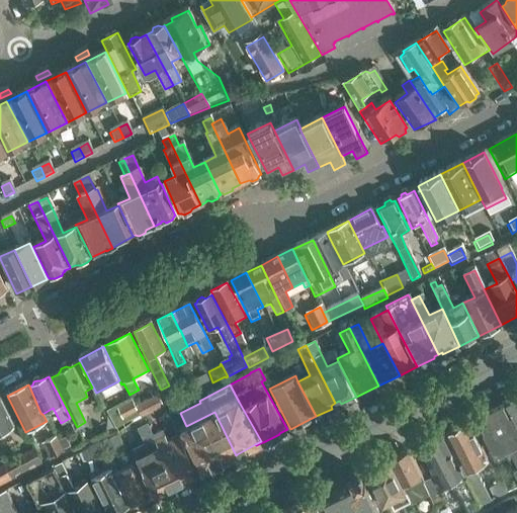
[(516,398),(505,405),(516,428),(516,398)]
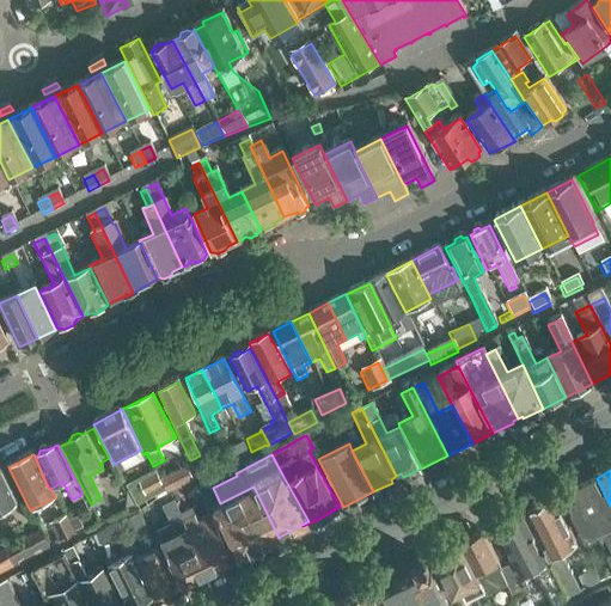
[(135,481),(141,493),(145,499),(163,490),(153,471),(135,481)]
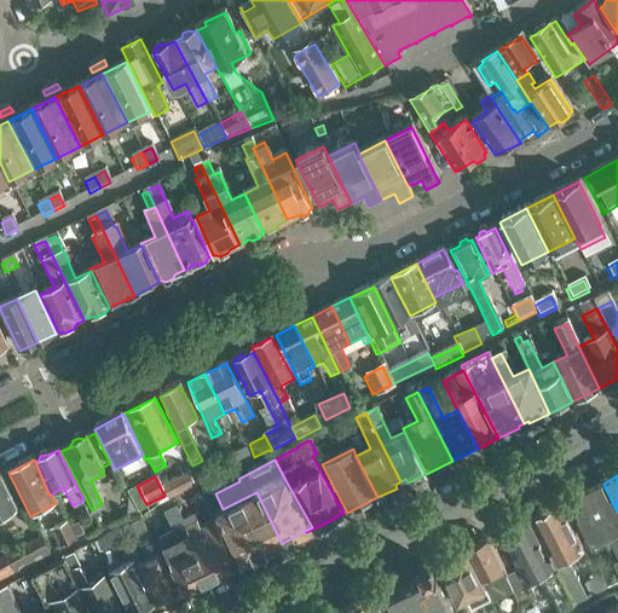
[(165,493),(169,502),(202,486),(197,476),(165,493)]
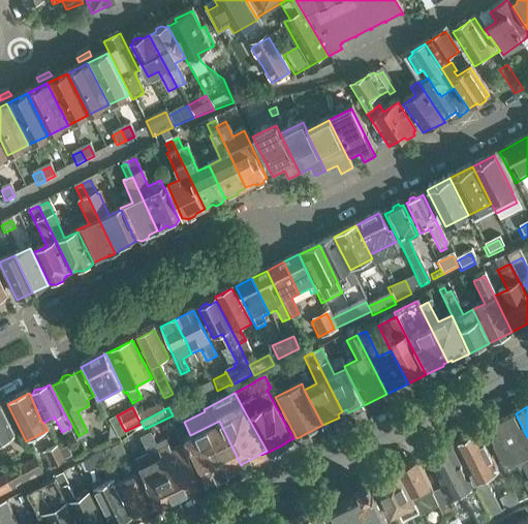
[(0,448),(16,439),(0,410),(0,448)]
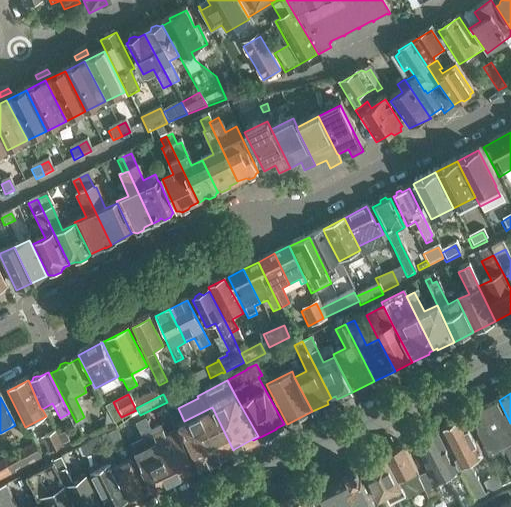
[(510,467),(507,470),(509,475),(510,478),(510,426),(497,400),(487,406),(487,408),(480,411),(479,409),(468,414),(491,458),(503,452),(504,454),(505,453),(510,465),(510,467)]
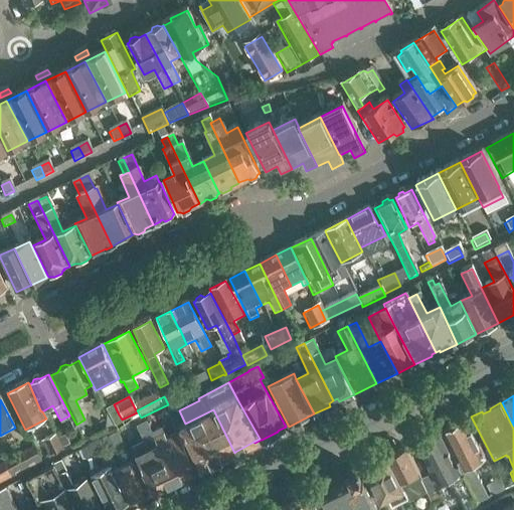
[(168,415),(178,436),(182,443),(186,441),(200,470),(234,454),(234,453),(213,409),(185,423),(179,410),(168,415)]
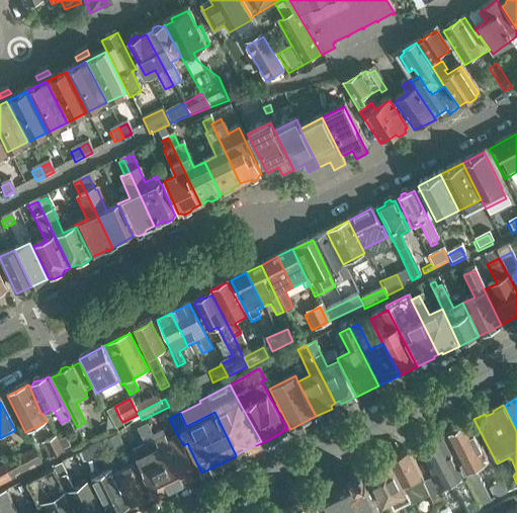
[(175,486),(152,437),(147,425),(144,420),(134,424),(137,430),(136,431),(143,445),(133,452),(154,496),(169,489),(175,486)]
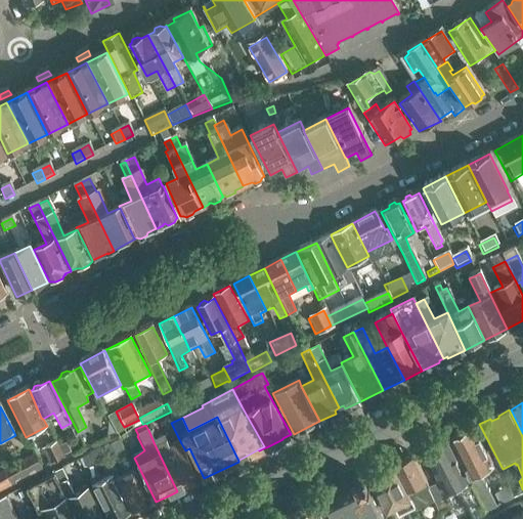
[(447,440),(463,471),(484,513),(486,513),(496,508),(479,474),(492,468),(472,429),(447,440)]
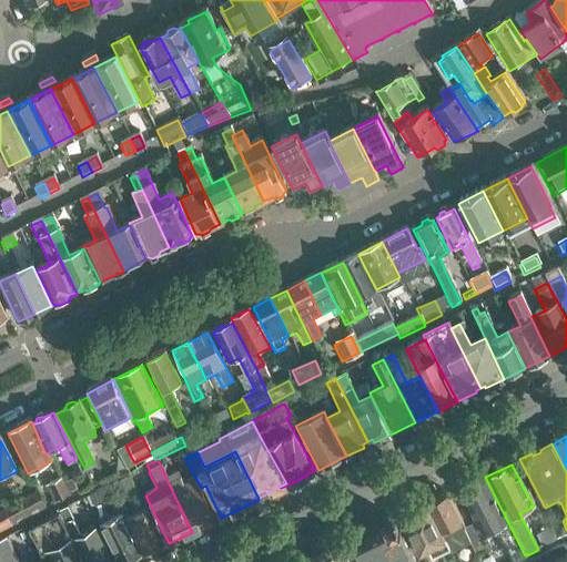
[(176,474),(166,479),(192,532),(201,528),(218,520),(201,488),(196,480),(183,487),(176,474)]
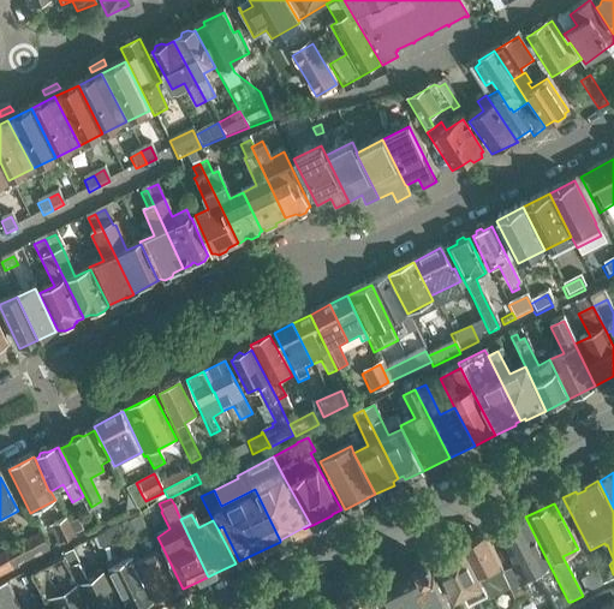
[(523,519),(496,531),(516,569),(502,575),(501,575),(507,591),(513,605),(530,597),(522,581),(535,575),(550,608),(566,608),(571,605),(568,602),(543,553),(540,554),(523,519)]
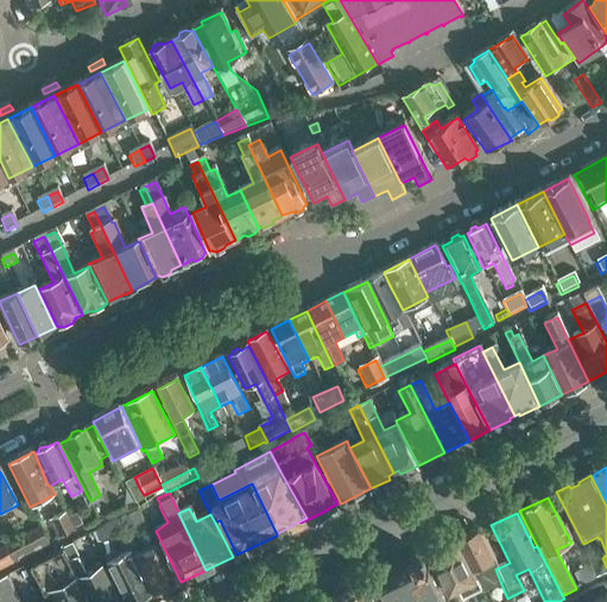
[(74,533),(74,532),(65,515),(52,523),(61,539),(74,533)]
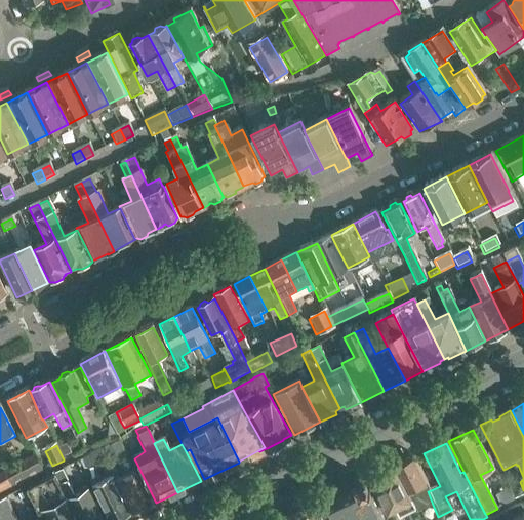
[(105,452),(110,462),(124,454),(119,445),(105,452)]
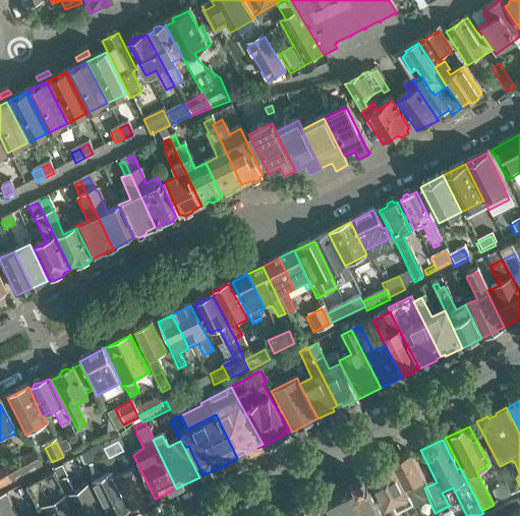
[(59,446),(60,449),(64,456),(71,452),(66,443),(59,446)]
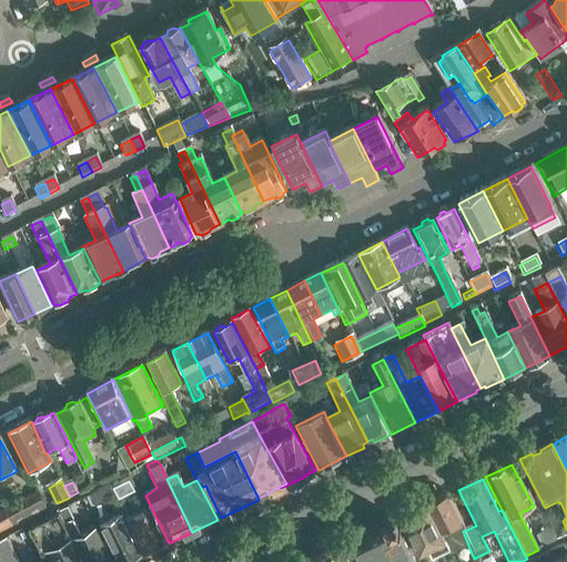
[(99,496),(102,503),(114,499),(110,490),(99,496)]
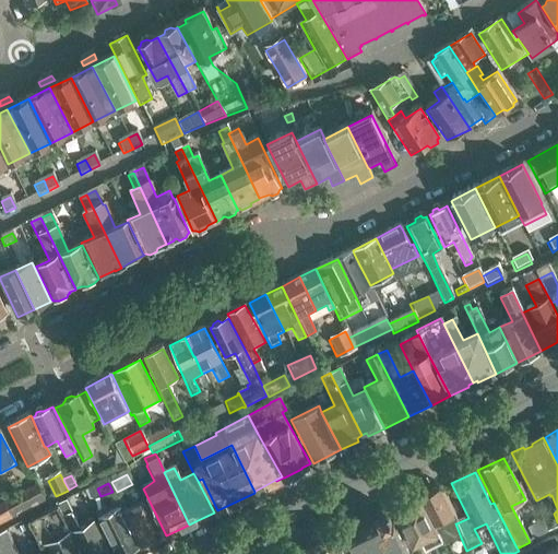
[(454,517),(440,488),(419,499),(420,501),(441,542),(440,543),(442,547),(461,538),(455,523),(456,523),(454,517)]
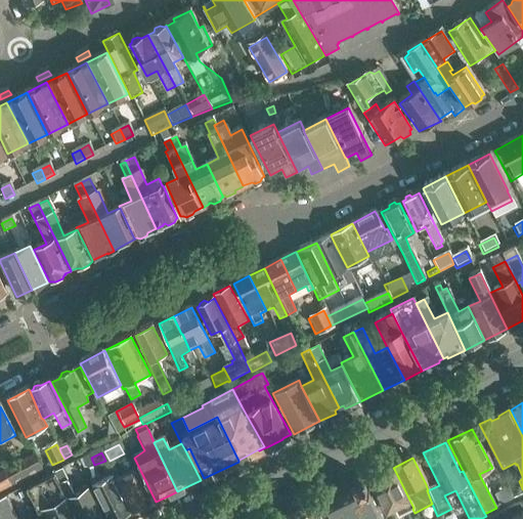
[(33,459),(23,464),(29,476),(39,471),(33,459)]
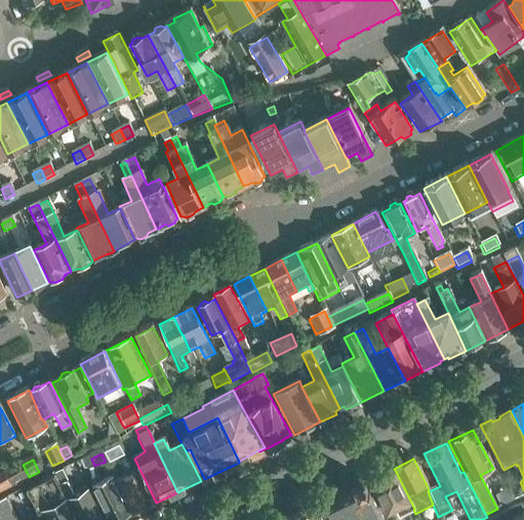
[(23,465),(0,476),(0,491),(29,477),(23,465)]
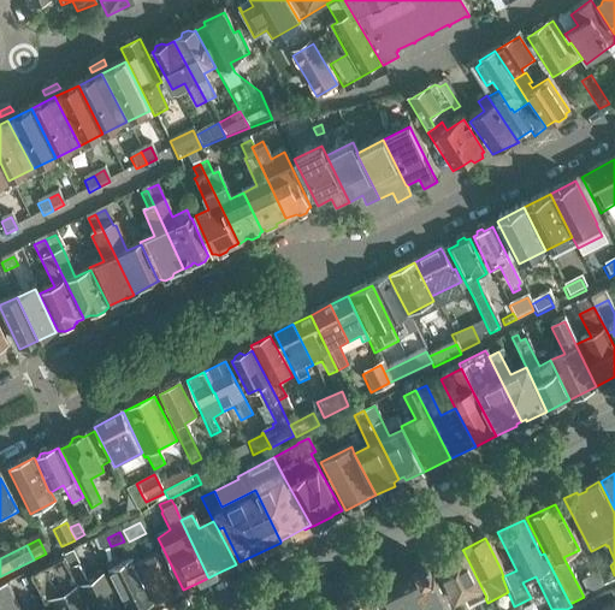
[(486,597),(463,551),(460,554),(456,552),(449,556),(448,560),(436,566),(455,603),(465,598),(468,606),(485,598),(486,597)]
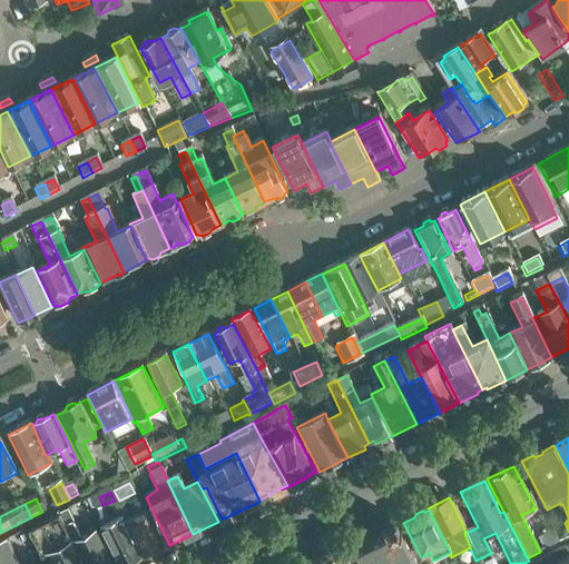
[(67,513),(60,516),(67,530),(74,526),(67,513)]
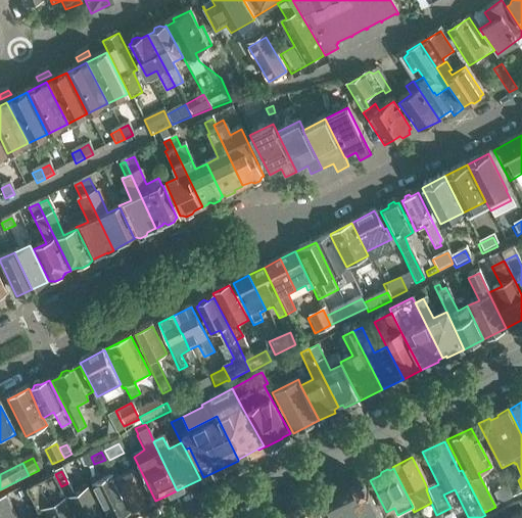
[(124,477),(115,481),(131,513),(151,503),(135,472),(124,477)]
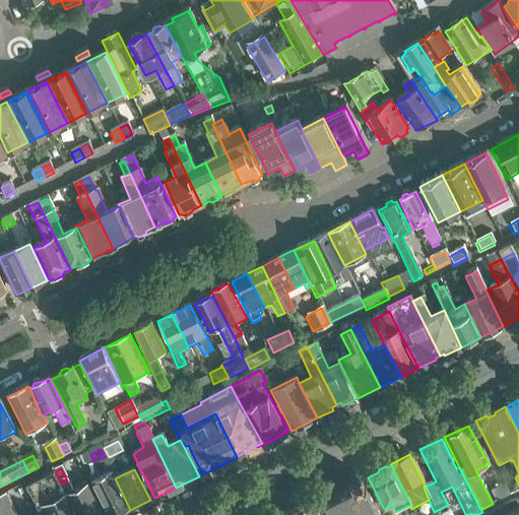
[(26,488),(36,505),(37,508),(43,505),(37,495),(55,486),(62,499),(42,509),(45,514),(75,514),(55,473),(26,488)]
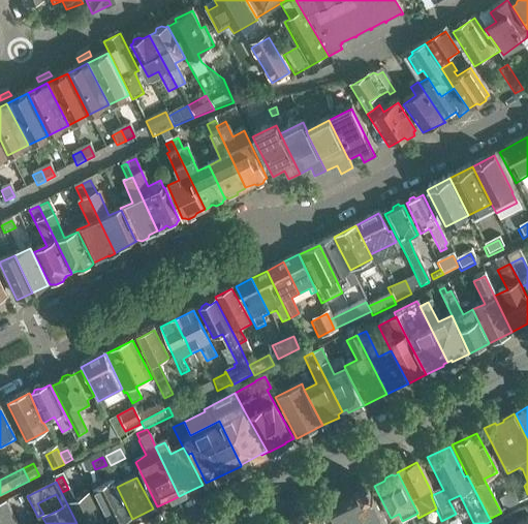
[(123,523),(132,519),(117,487),(114,482),(102,487),(100,482),(90,487),(91,489),(93,492),(109,523),(123,523)]
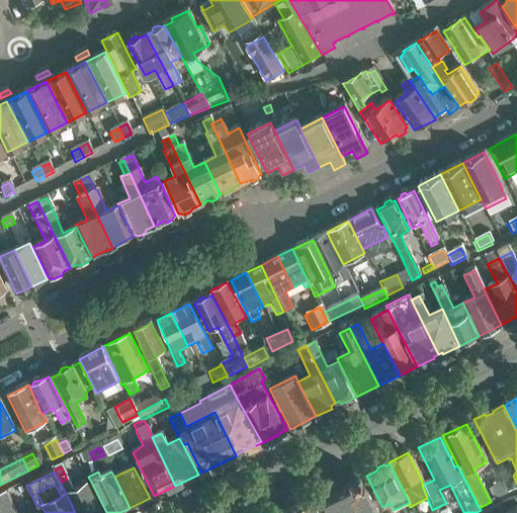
[(384,512),(377,512),(360,476),(338,487),(347,507),(343,509),(344,512),(384,512)]
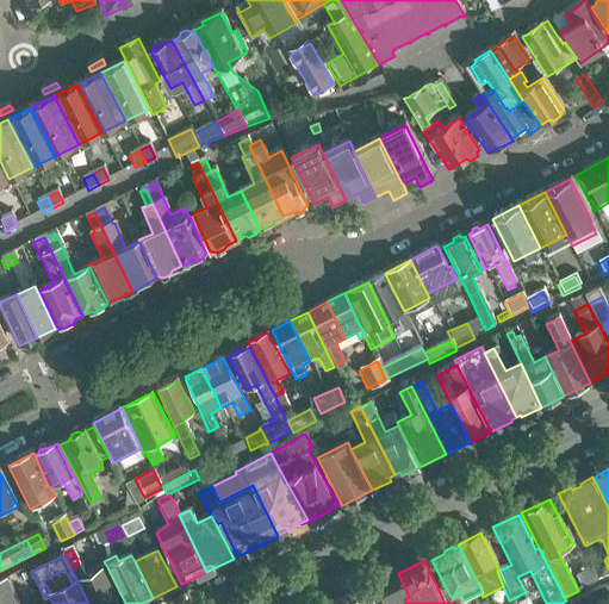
[(70,567),(88,603),(119,603),(103,570),(87,578),(80,562),(72,567),(70,567)]
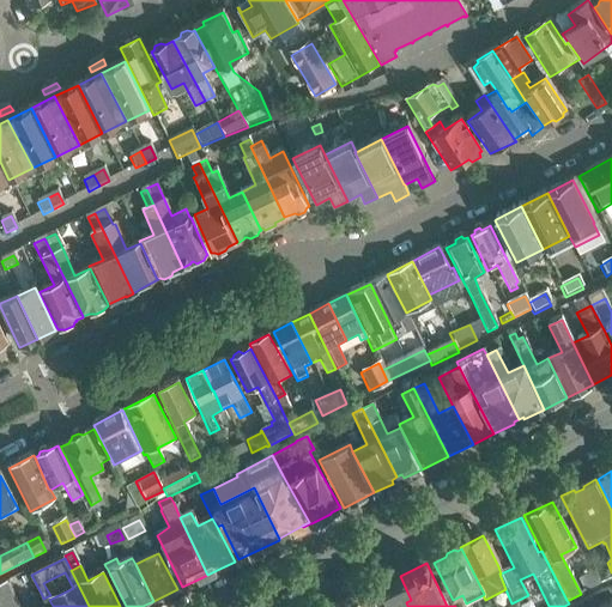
[(407,606),(406,602),(411,600),(400,576),(376,588),(386,606),(407,606)]
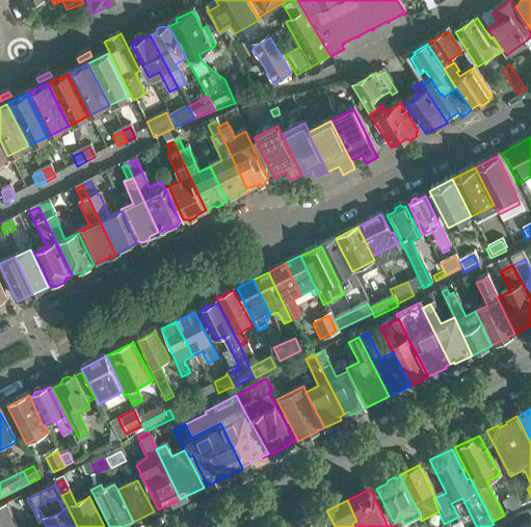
[(297,525),(297,526),(330,526),(323,511),(314,517),(313,519),(309,521),(307,520),(297,525)]
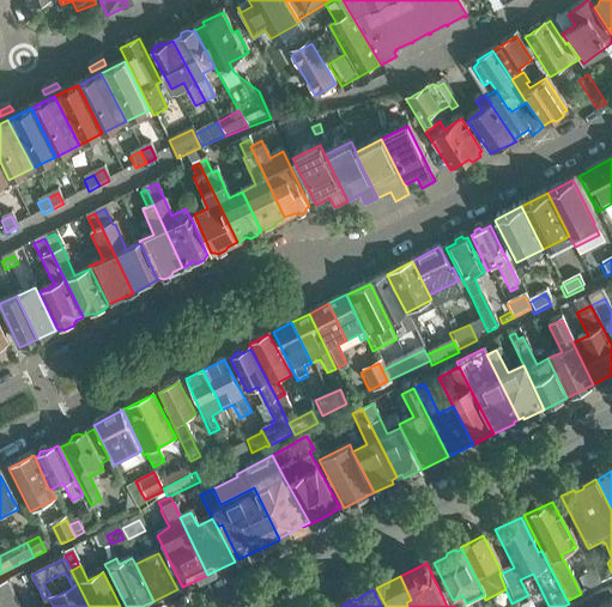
[(47,606),(43,599),(42,595),(32,600),(36,606),(47,606)]
